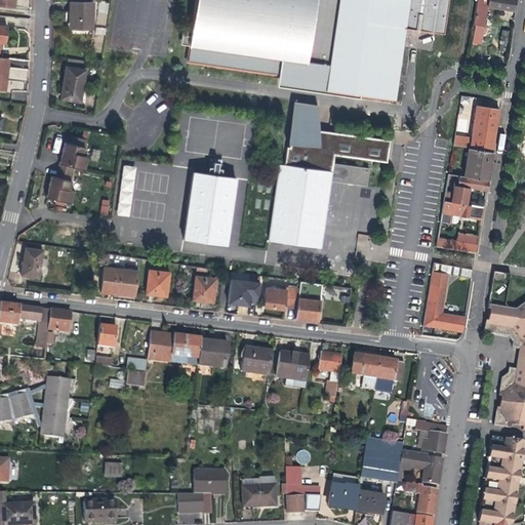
[(14,0),(0,0),(0,6),(14,9),(14,0)]
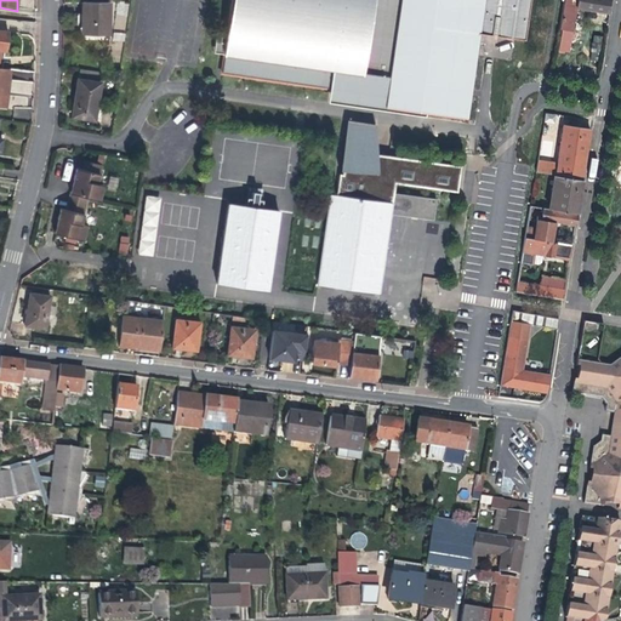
[(386,98),(386,107),(467,119),(479,34),(510,38),(510,40),(525,43),(529,23),(527,23),(529,0),(232,0),(221,73),(329,89),(386,98)]
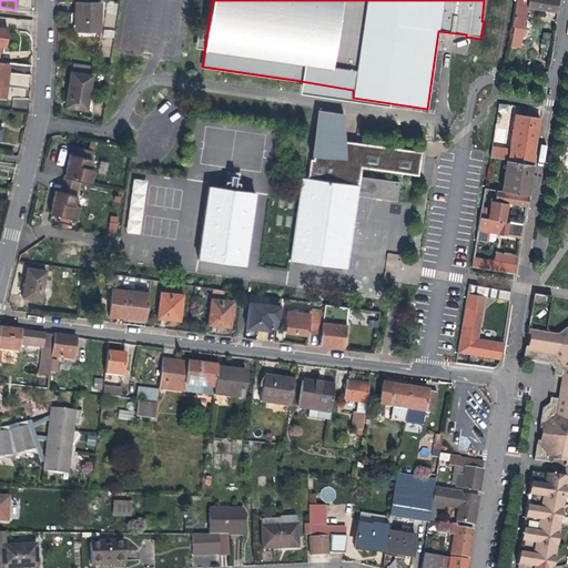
[(550,11),(557,12),(558,0),(534,0),(534,3),(527,2),(526,0),(516,0),(511,27),(524,29),(528,8),(550,11)]
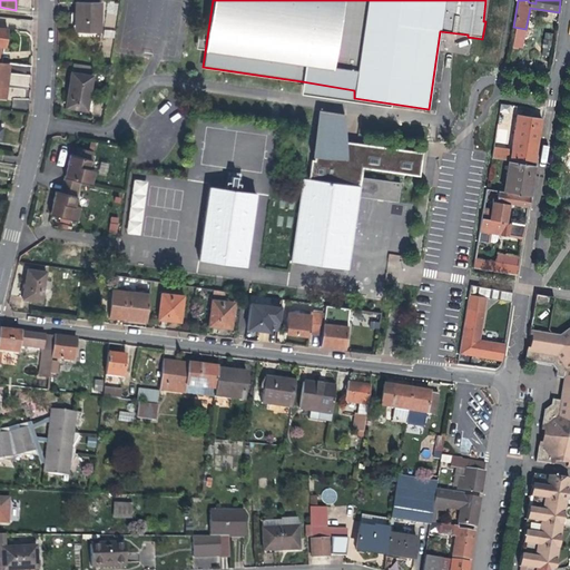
[(76,32),(99,33),(100,3),(76,3),(76,18),(76,32)]
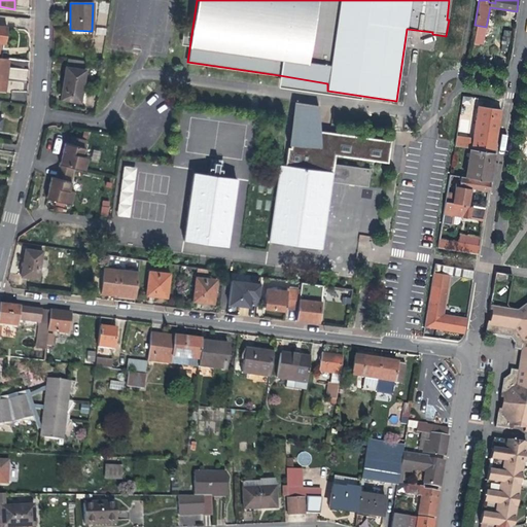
[(88,62),(74,61),(70,60),(69,67),(66,67),(65,75),(61,101),(80,104),(88,62)]
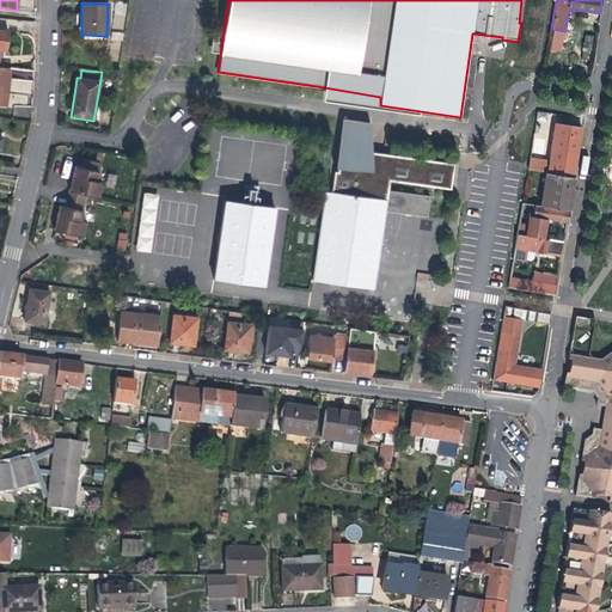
[(380,97),(324,87),(323,101),(379,109),(380,97)]
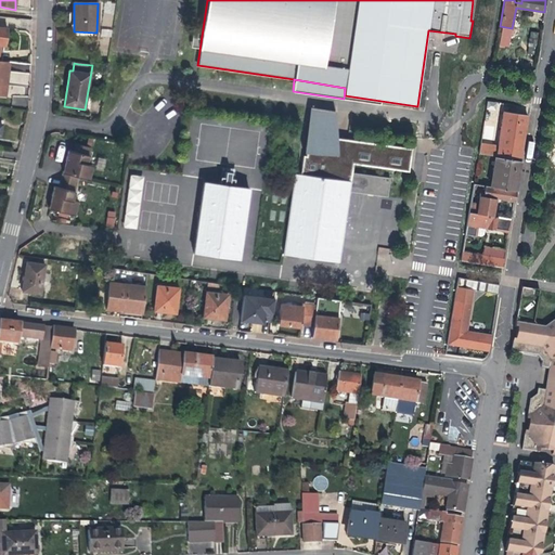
[(410,167),(412,149),(337,138),(335,111),(310,107),(304,153),(307,153),(307,155),(304,155),(300,176),(350,182),(351,173),(352,173),(353,165),(409,172),(391,169),(392,165),(410,167)]
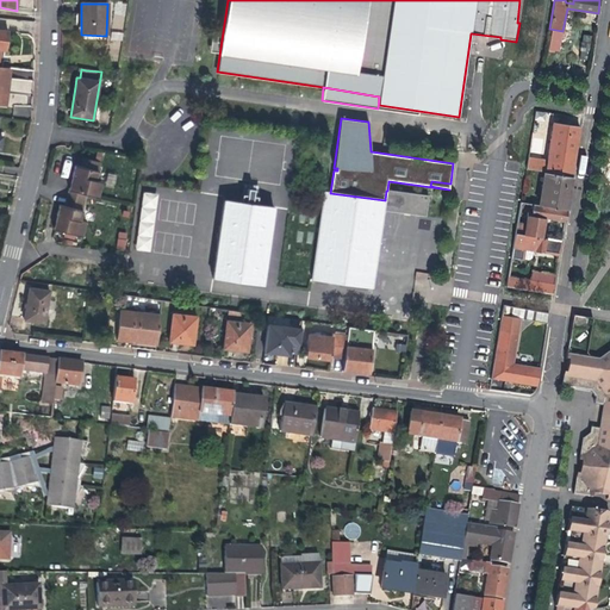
[(527,170),(547,174),(568,176),(572,178),(576,154),(580,128),(555,123),(548,162),(528,160),(527,170)]
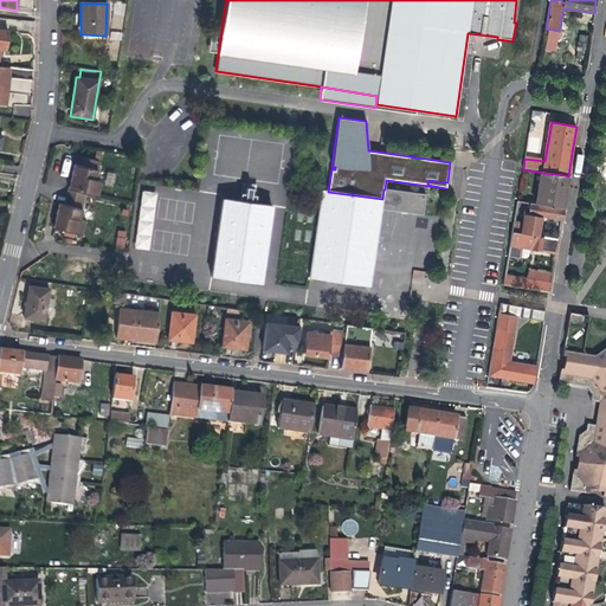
[(82,236),(85,221),(79,220),(85,194),(97,197),(100,182),(95,181),(98,163),(82,159),(79,167),(75,167),(71,178),(64,206),(59,205),(57,219),(55,229),(82,236)]
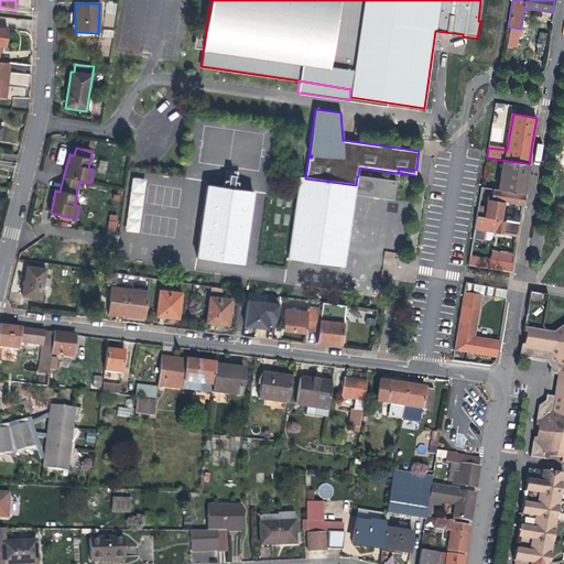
[(97,171),(105,173),(109,163),(101,160),(97,171)]
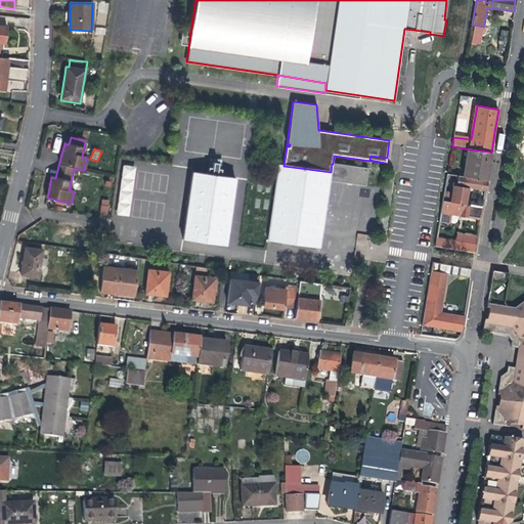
[(465,169),(463,177),(486,181),(489,167),(490,160),(487,159),(488,151),(470,149),(466,170),(465,169)]
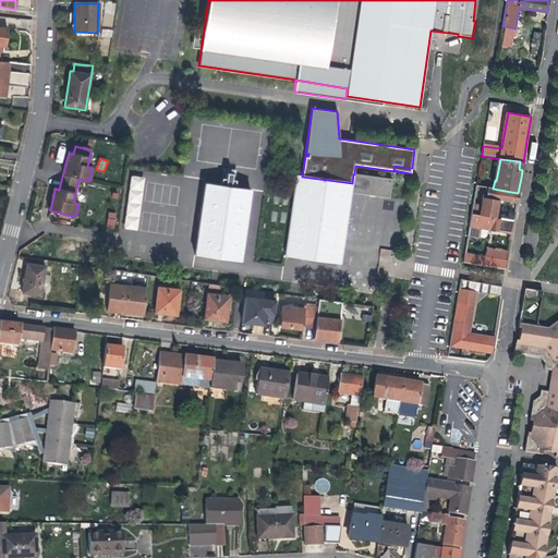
[(389,198),(392,180),(354,174),(353,174),(352,183),(302,177),(298,177),(286,256),(341,265),(351,193),(389,198)]
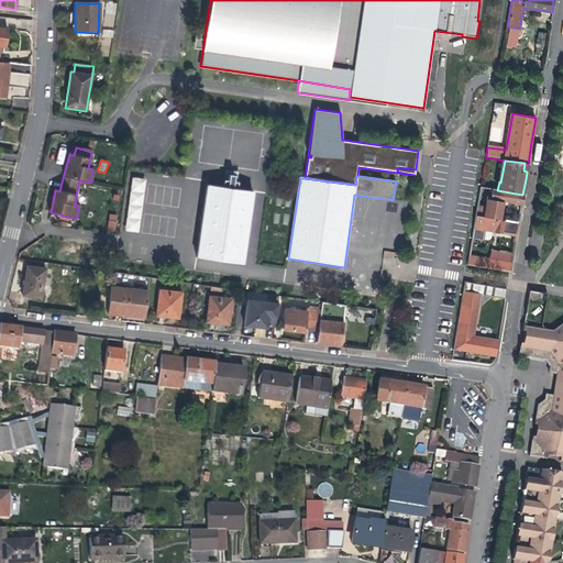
[(130,178),(128,231),(141,232),(144,178),(130,178)]
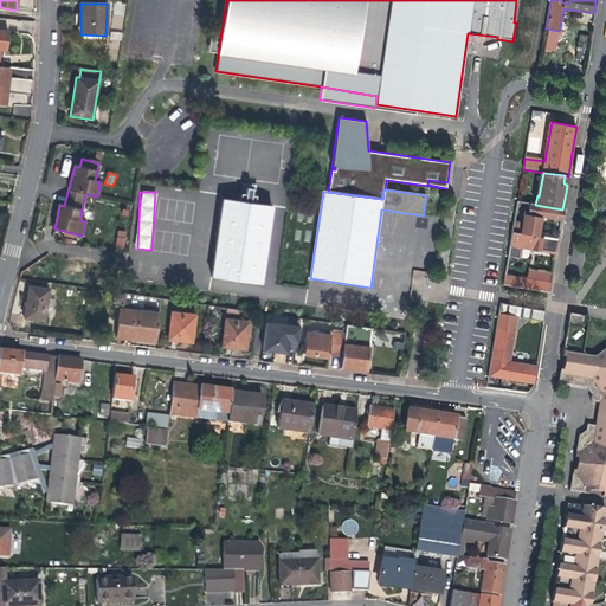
[(195,211),(220,214),(223,199),(223,195),(199,192),(195,211)]
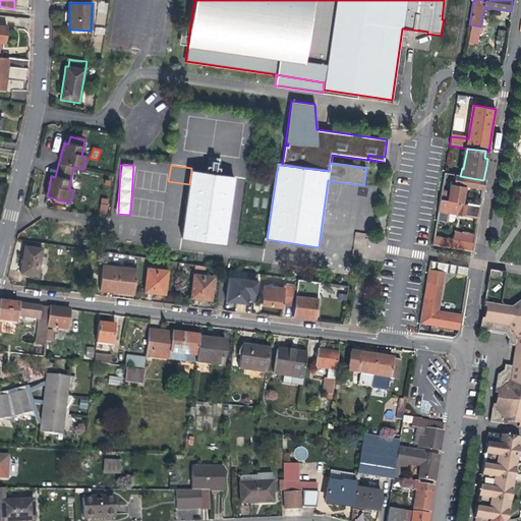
[(233,177),(191,171),(189,184),(182,238),(224,244),(233,177)]
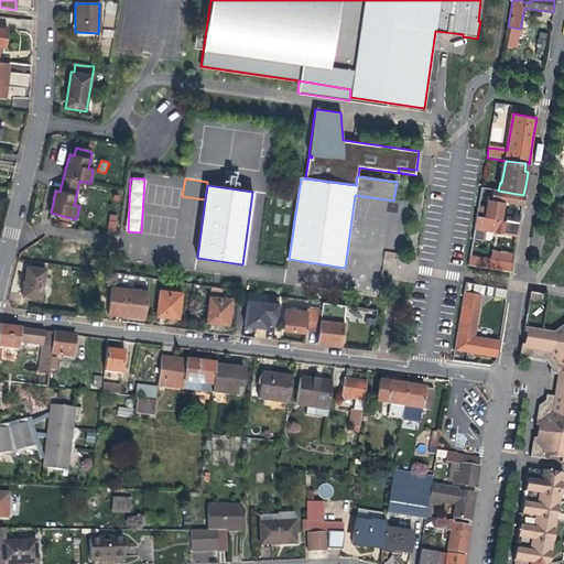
[(511,204),(522,206),(523,195),(498,191),(481,188),(477,217),(498,220),(501,203),(511,204)]
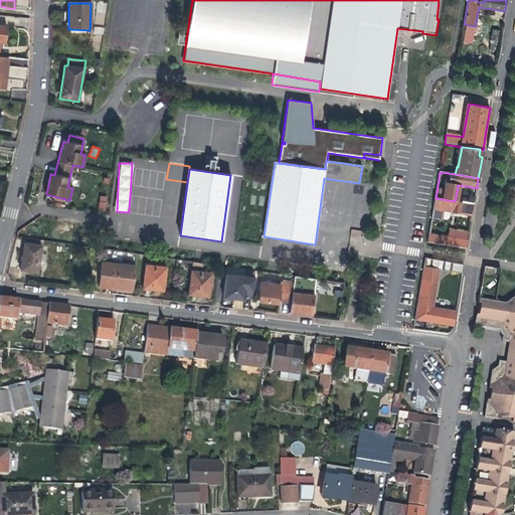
[(106,210),(108,197),(101,195),(99,209),(106,210)]
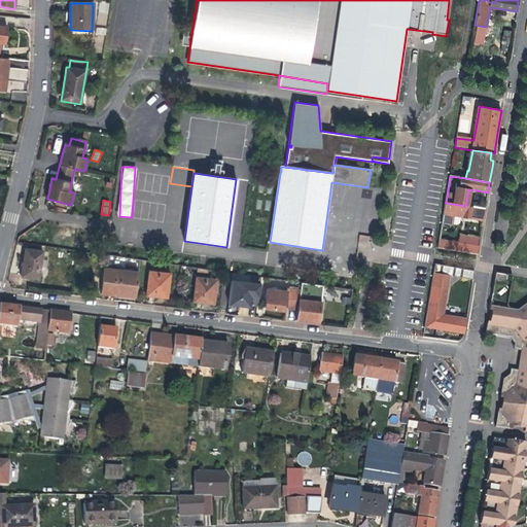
[(442,223),(451,225),(452,224),(457,225),(460,223),(461,217),(469,218),(483,220),(485,209),(465,206),(446,203),(442,223)]
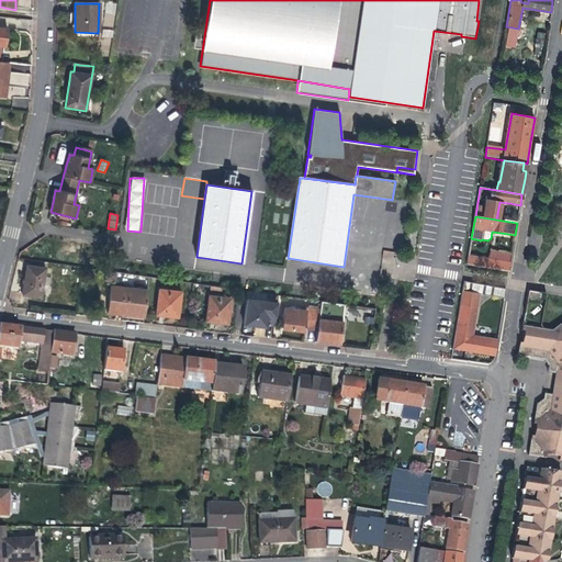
[(382,254),(384,262),(396,260),(394,251),(382,254)]
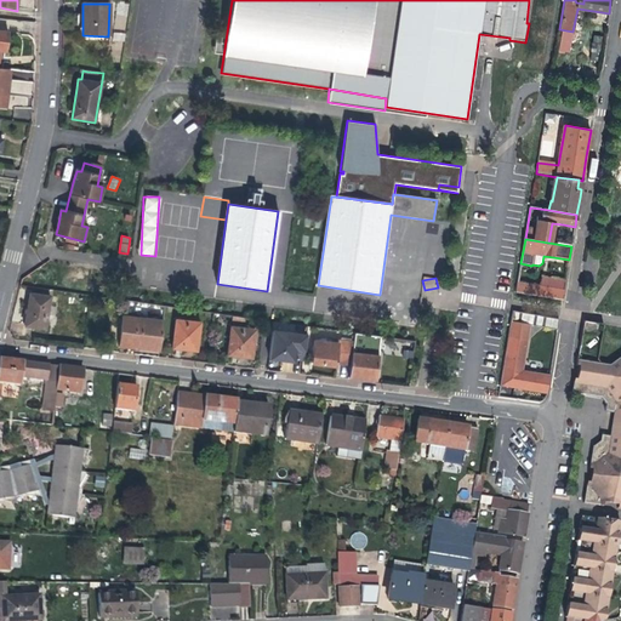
[(516,294),(530,295),(531,285),(518,284),(516,294)]
